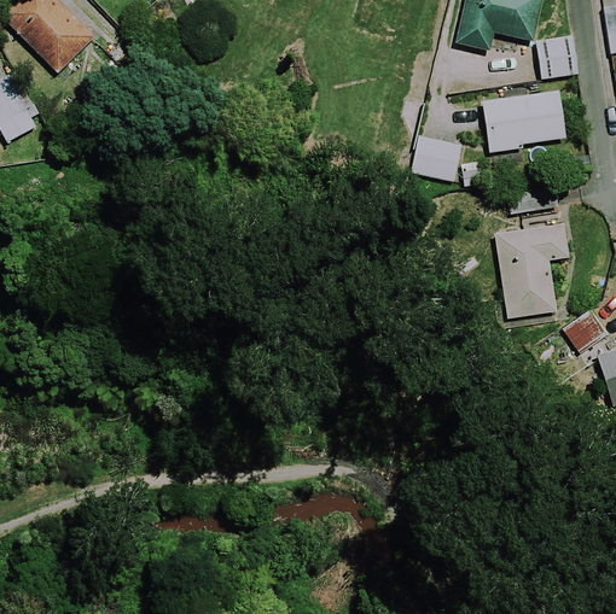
[(94,37),(57,0),(17,0),(1,16),(58,74),(94,37)]
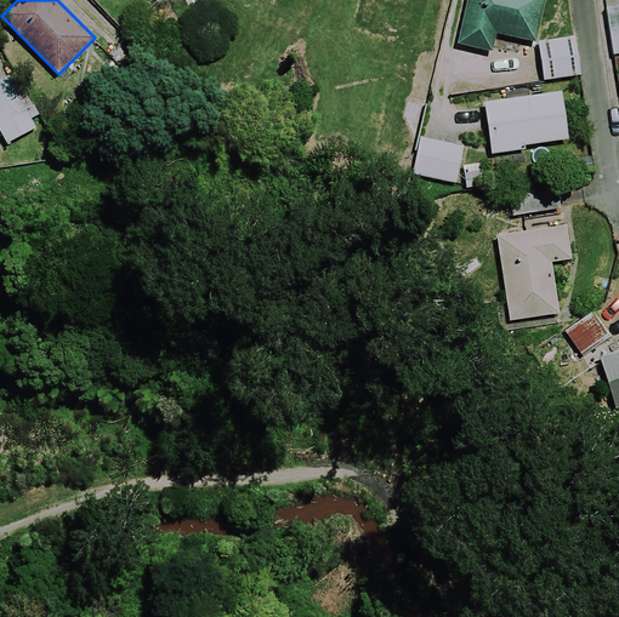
[(469,0),(460,45),(493,52),(497,34),(535,43),(544,0),(469,0)]
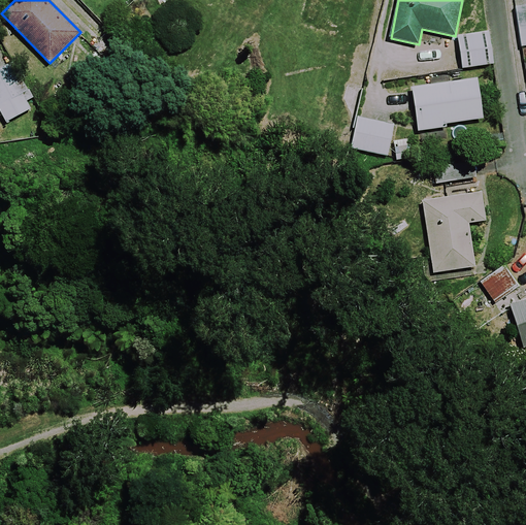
[(521,43),(525,42),(525,2),(515,4),(521,43)]
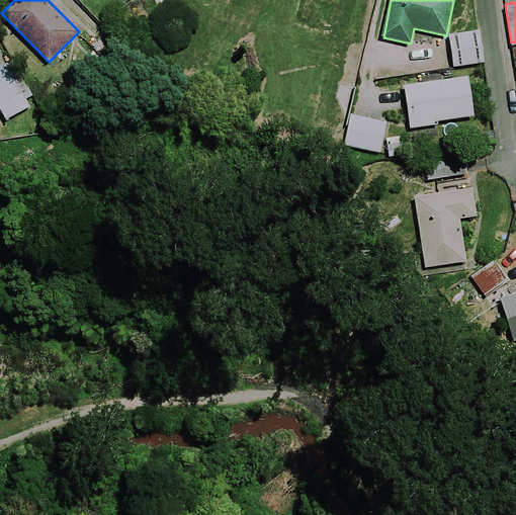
[(484,62),(480,30),(449,33),(453,66),(484,62)]
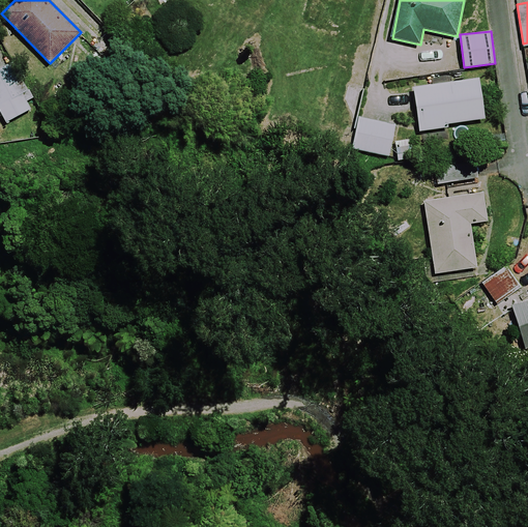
[(0,113),(1,112),(6,122),(37,106),(13,62),(0,69),(0,113)]
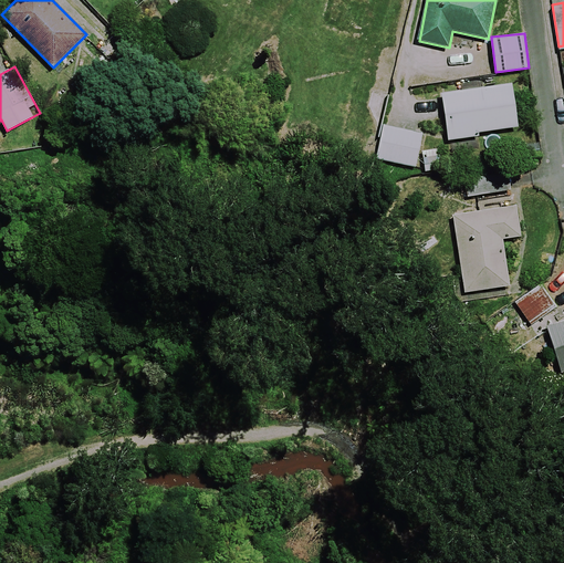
[(518,129),(511,83),(441,92),(448,139),(518,129)]
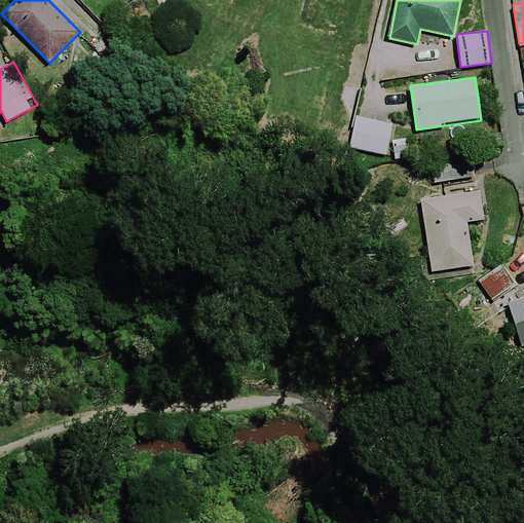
[(391,123),(356,116),(349,147),(385,154),(391,123)]
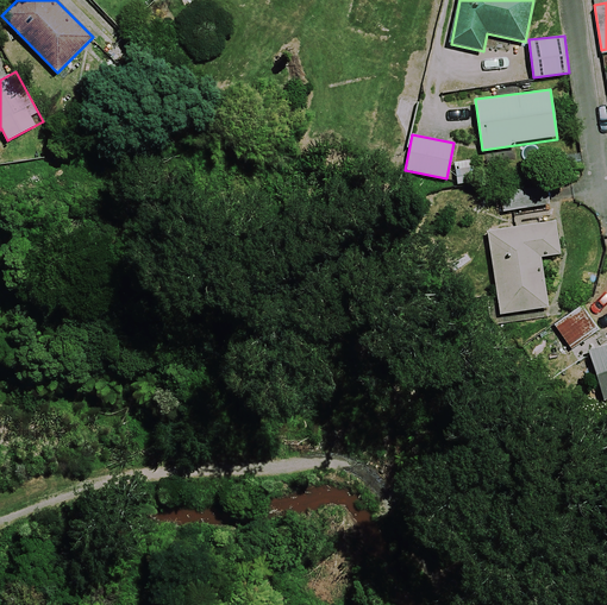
[(562,253),(557,220),(488,229),(500,314),(548,307),(540,257),(562,253)]
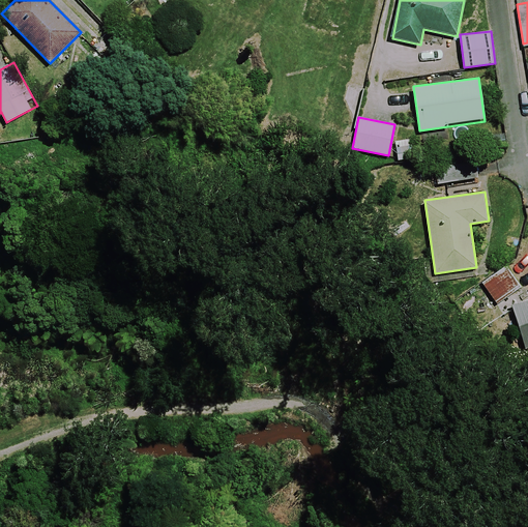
[(521,287),(505,265),(481,282),(497,303),(521,287)]
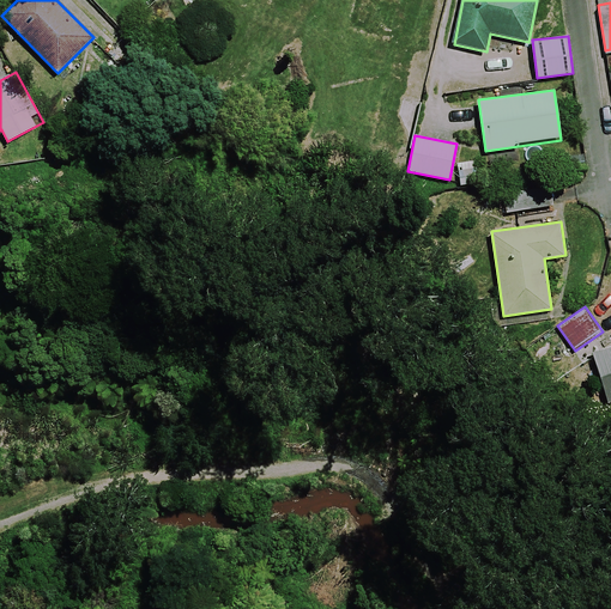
[(610,346),(593,352),(609,402),(610,401),(610,346)]
